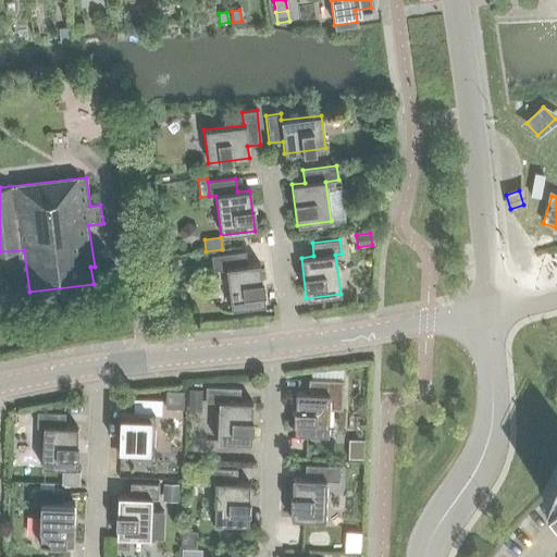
[(245,251),(210,256),(212,271),(225,269),(231,308),(263,304),(259,263),(246,264),(245,251)]
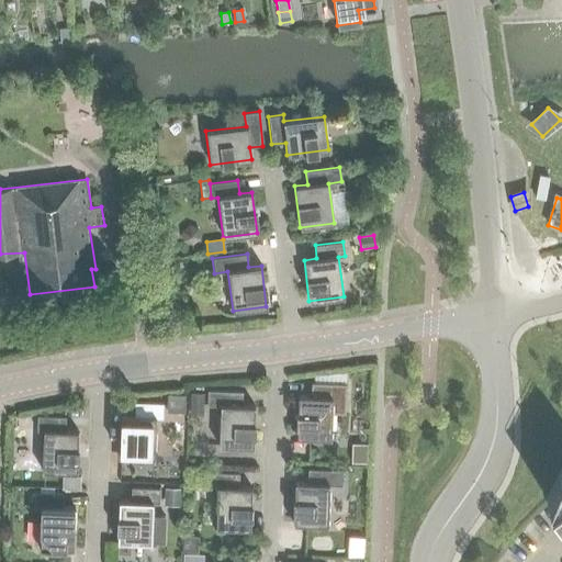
[(298,395),(295,437),(330,438),(330,413),(344,414),(345,384),(311,383),(310,396),(298,395)]
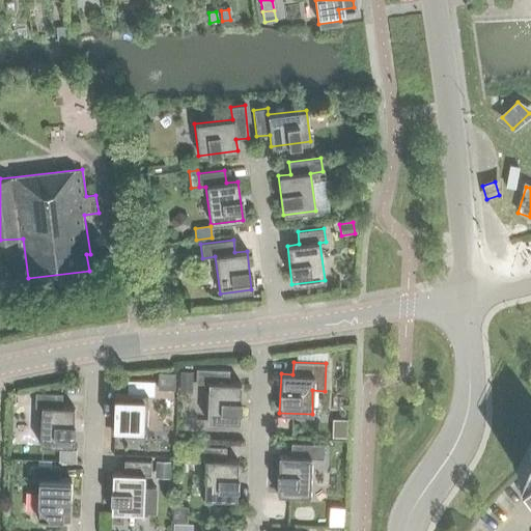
[(195,368),(195,383),(207,383),(205,421),(239,422),(240,383),(228,383),(228,370),(195,368)]
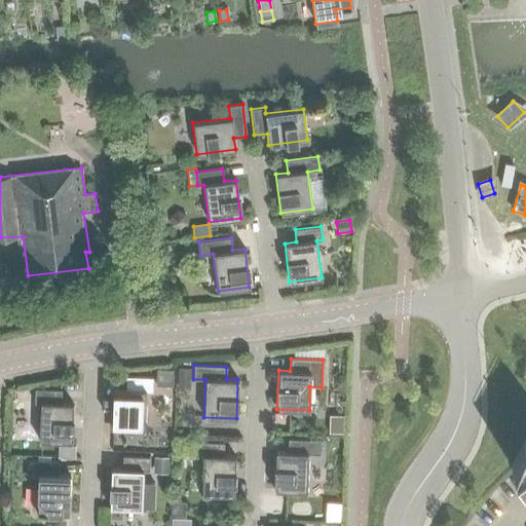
[(178,368),(178,385),(189,385),(189,368),(178,368)]
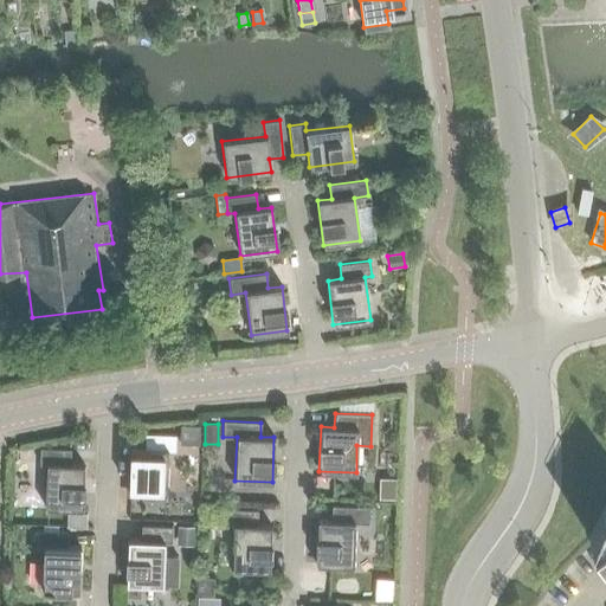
[(199,426),(179,426),(179,444),(199,444),(199,426)]
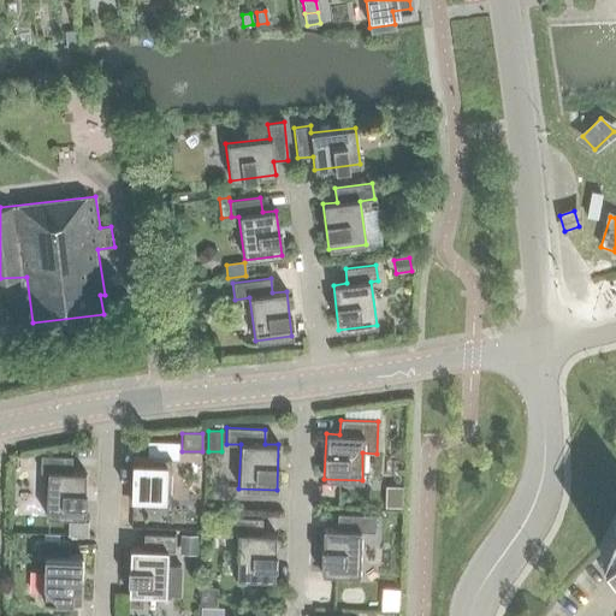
[(132,455),(131,501),(169,502),(170,458),(177,458),(178,442),(147,440),(146,456),(132,455)]
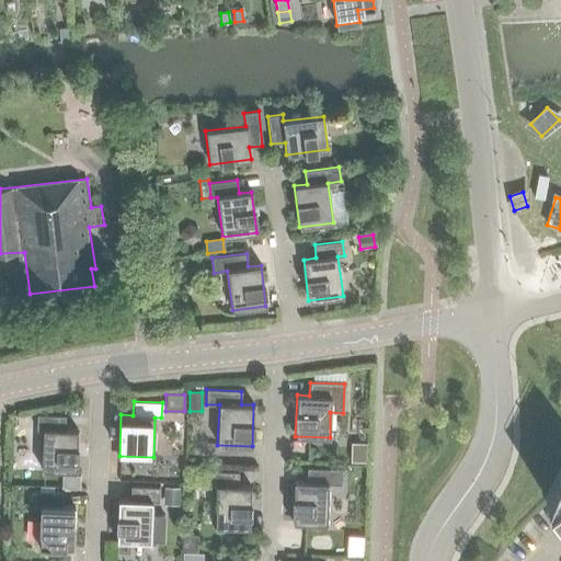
[(36,415),(36,430),(43,430),(41,470),(76,471),(77,430),(65,430),(65,415),(38,415),(36,415)]
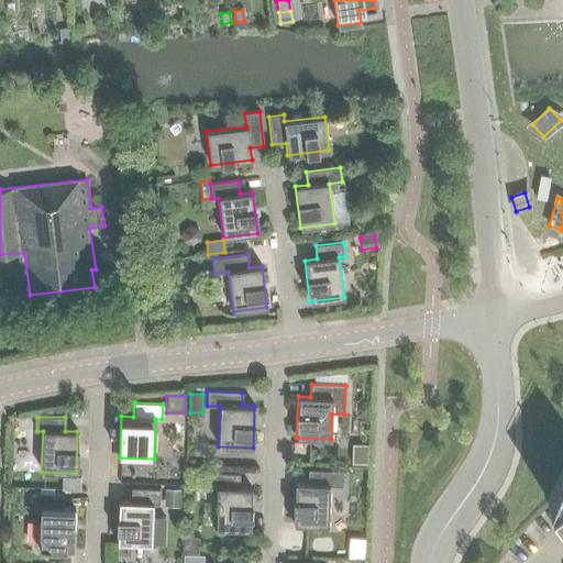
[(355,451),(355,466),(365,466),(365,452),(355,451)]
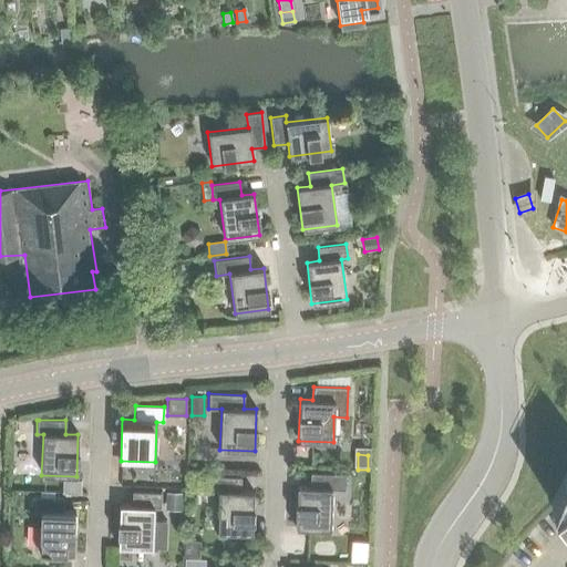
[(297,486),(295,528),(330,529),(331,490),(344,490),(346,474),(310,473),(309,487),(297,486)]
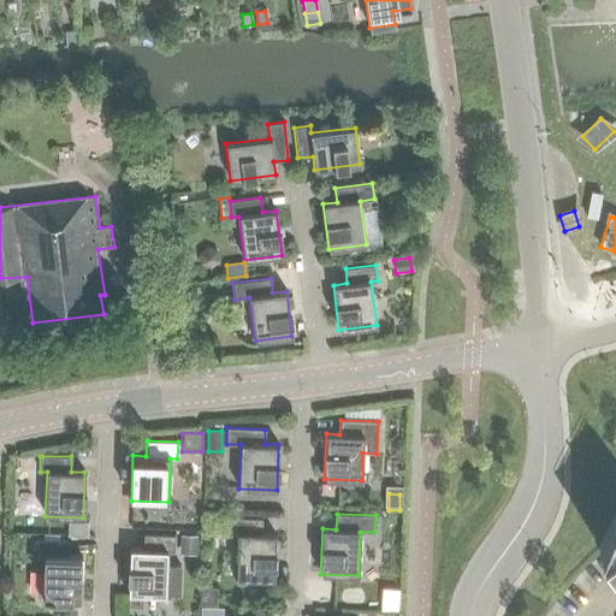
[(202,516),(202,532),(215,532),(215,516),(202,516)]
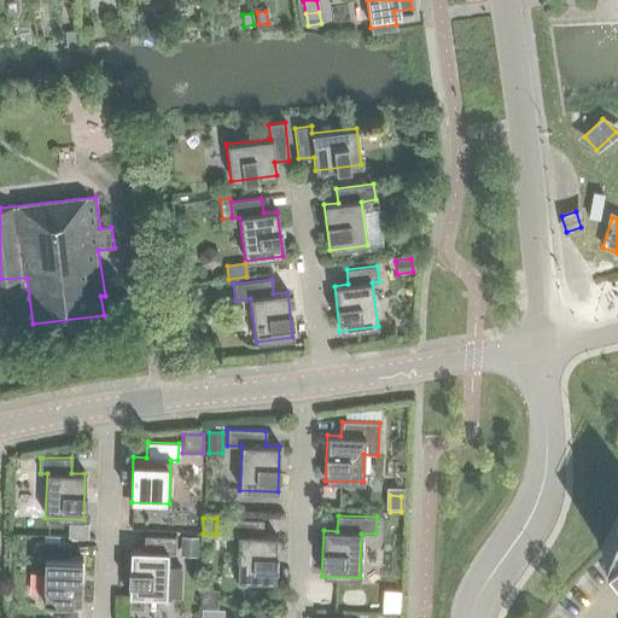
[(238,536),(238,553),(225,552),(223,579),(274,582),(275,536),(262,535),(262,520),(225,519),(223,535),(238,536)]
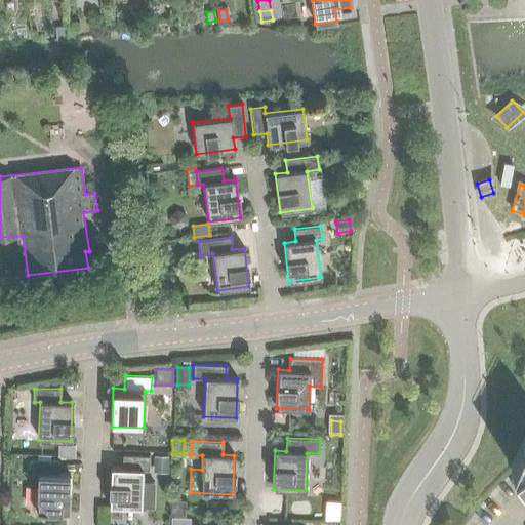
[(524,524),(524,441),(522,443),(524,447),(524,456),(511,468),(524,487),(524,524)]
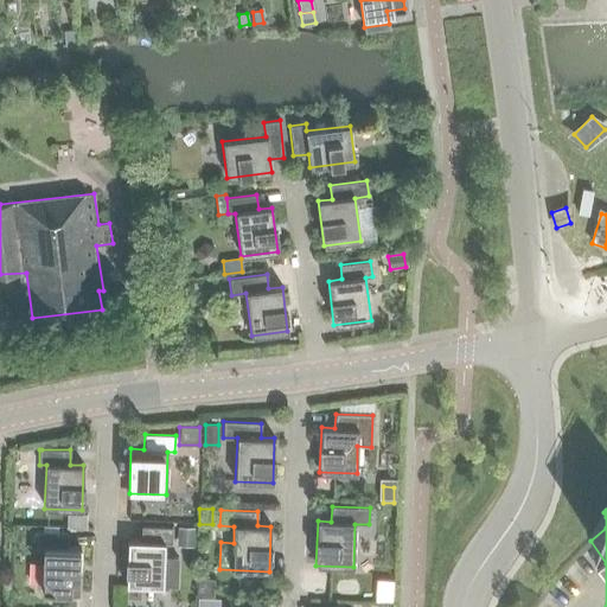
[(65,515),(65,529),(85,529),(85,515),(65,515)]
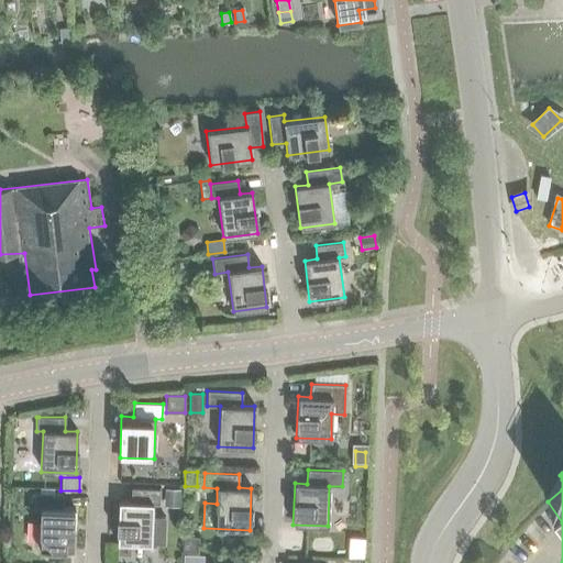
[(117,543),(151,544),(164,544),(165,517),(152,517),(152,504),(158,504),(159,489),(131,488),(131,501),(118,501),(117,543)]
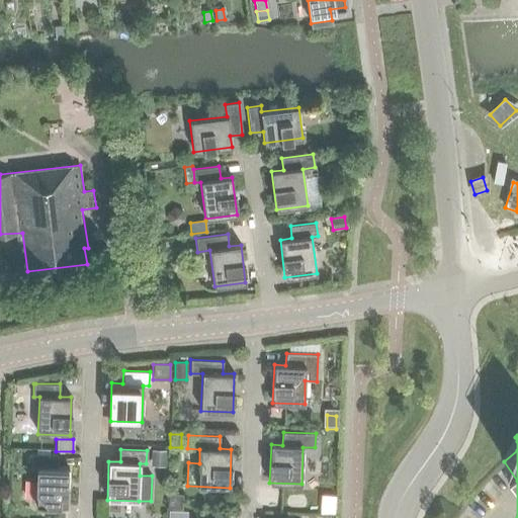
[(152,450),(152,461),(165,461),(165,451),(152,450)]
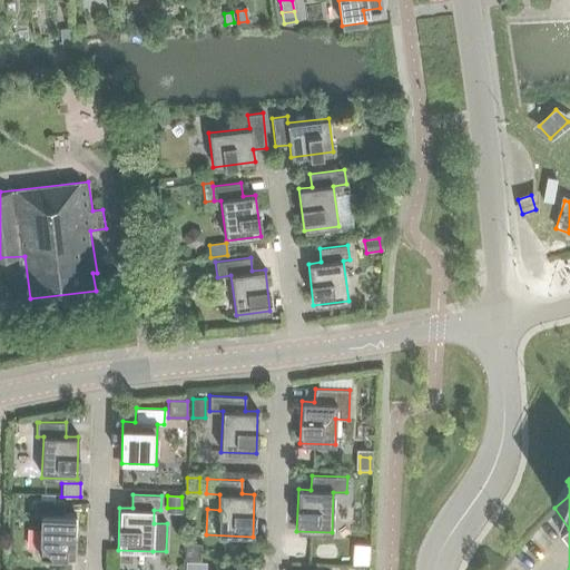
[(35,499),(33,514),(40,514),(39,556),(74,557),(75,514),(62,514),(62,500),(35,499)]
